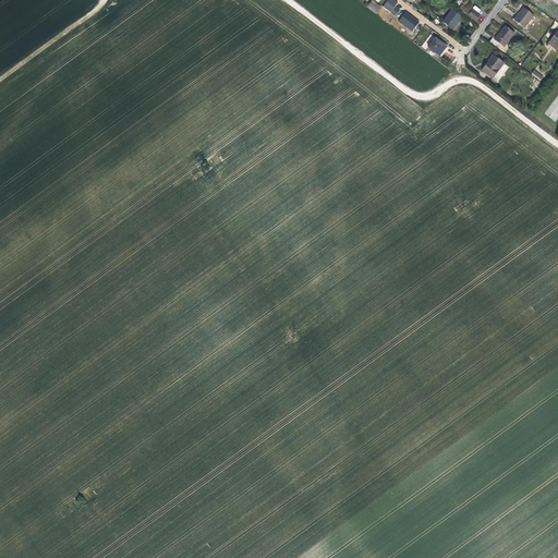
[(400,9),(396,4),(398,2),(395,0),(387,0),(383,5),(395,16),(400,9)]
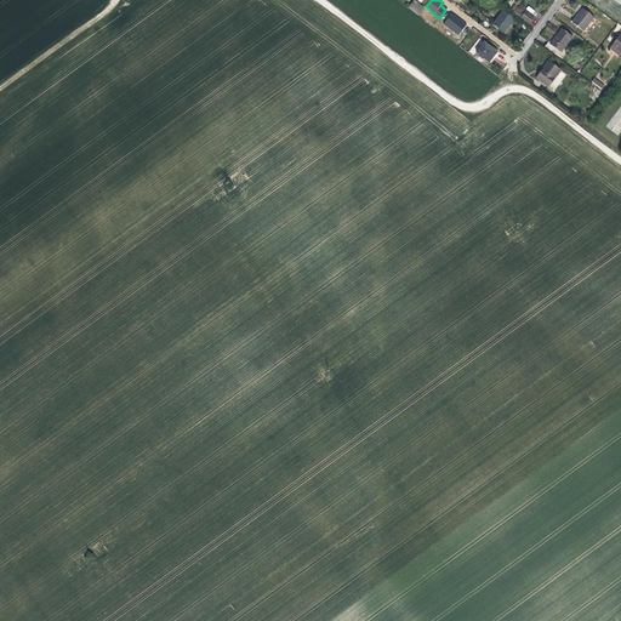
[(414,1),(409,7),(419,15),(423,9),(414,1)]
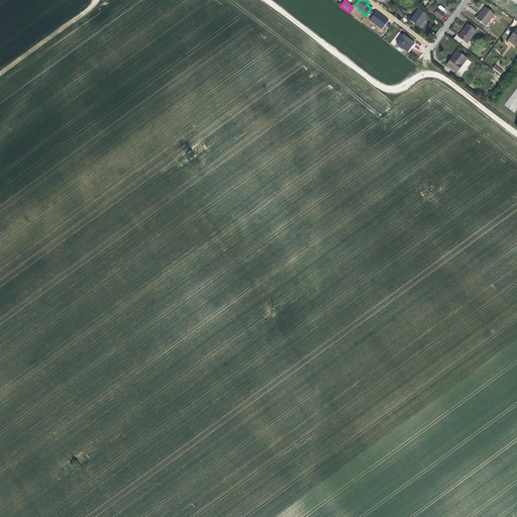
[(431,7),(428,10),(441,20),(442,18),(445,15),(438,9),(437,11),(434,9),(435,8),(432,6),(431,7)]
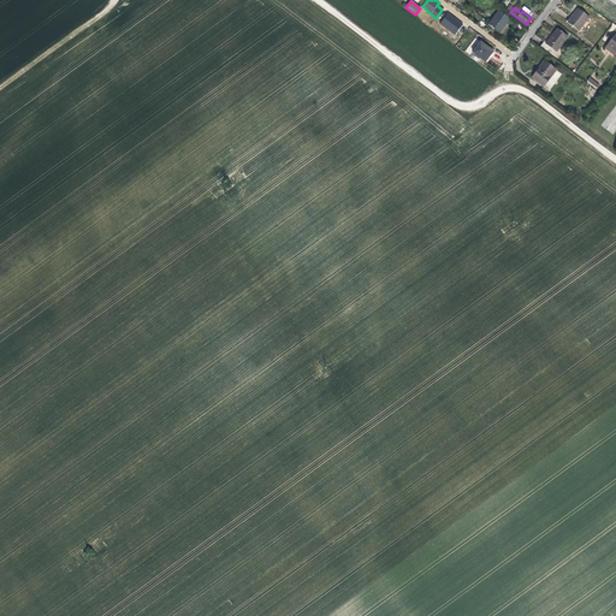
[(578,9),(568,23),(579,30),(590,17),(578,9)]
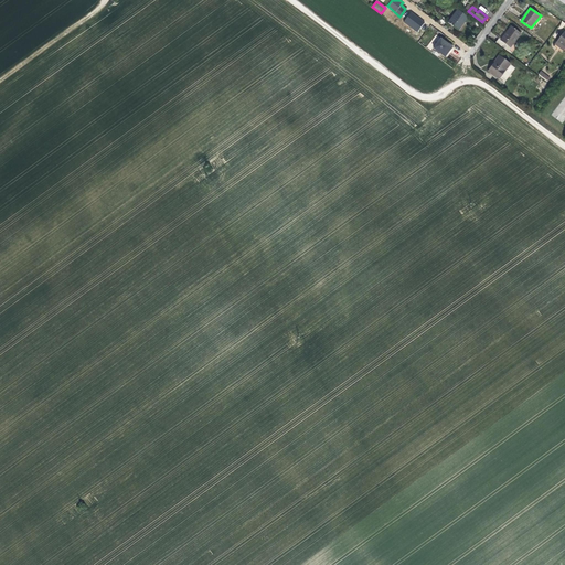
[(458,10),(448,22),(458,30),(468,18),(458,10)]
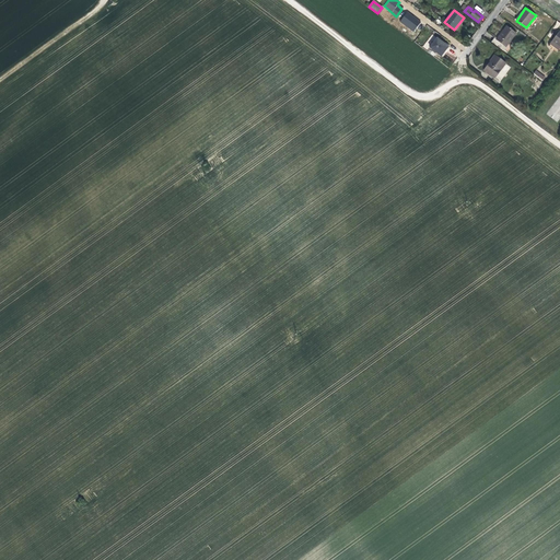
[(413,32),(421,22),(407,11),(399,21),(413,32)]
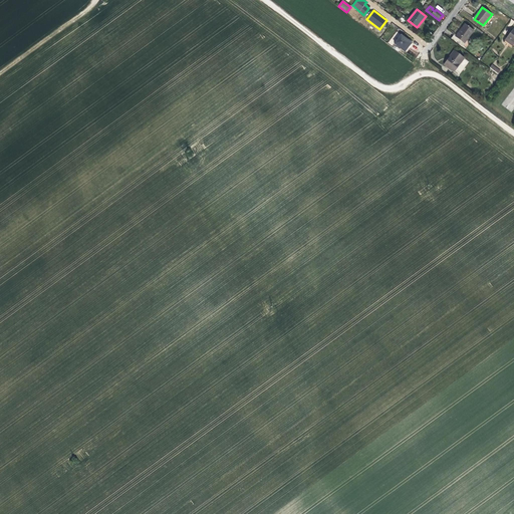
[(454,35),(451,39),(462,47),(474,31),(465,24),(456,36),(454,35)]
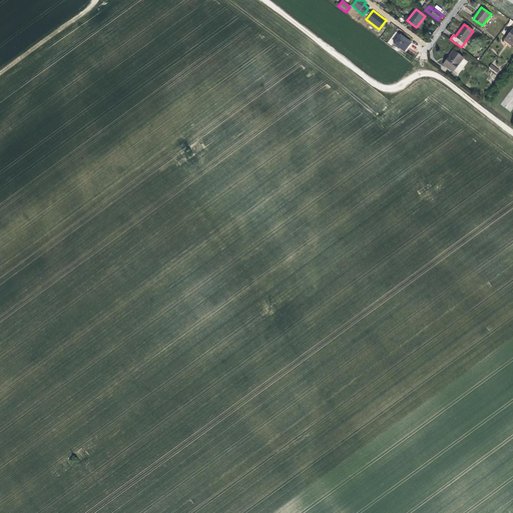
[(401,35),(394,43),(404,51),(411,43),(401,35)]
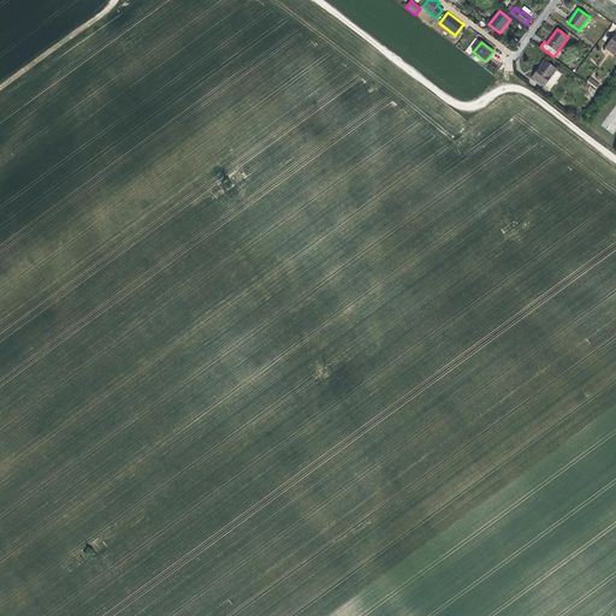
[(545,61),(532,77),(544,86),(556,70),(545,61)]
